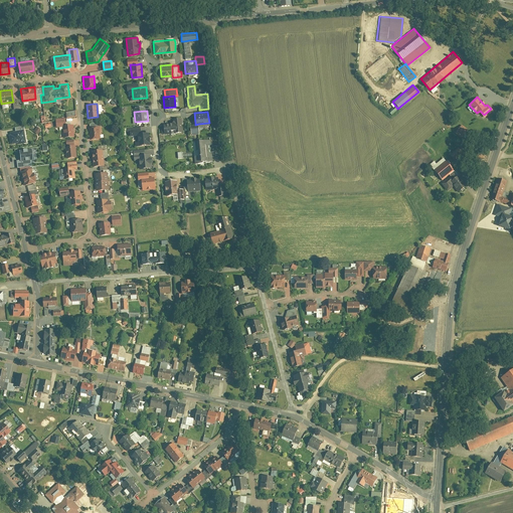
[(180,117),(172,118),(172,121),(173,129),(174,132),(182,131),(180,117)]
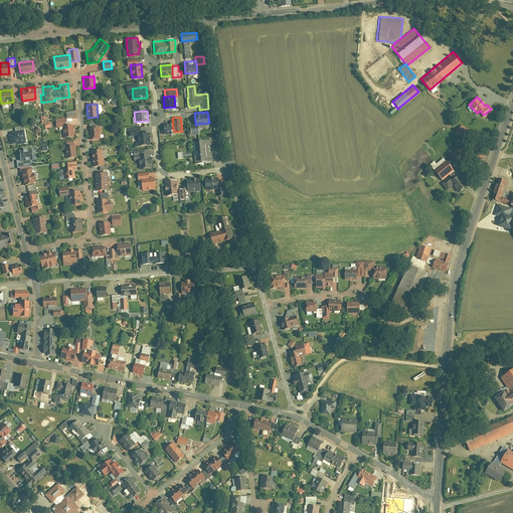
[(64,118),(55,118),(56,126),(62,125),(65,125),(64,118)]
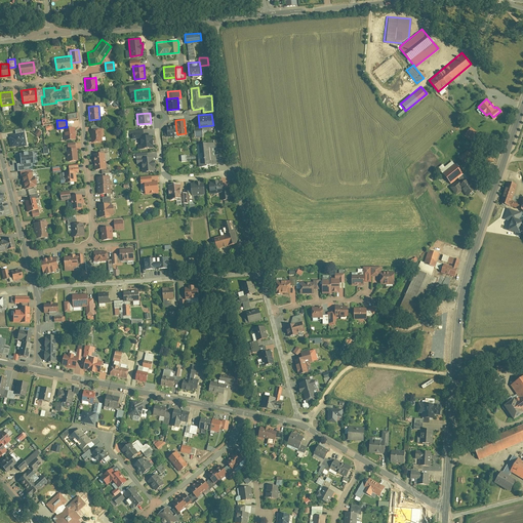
[(168,134),(168,135),(174,135),(173,131),(176,131),(175,123),(166,124),(167,126),(168,134)]
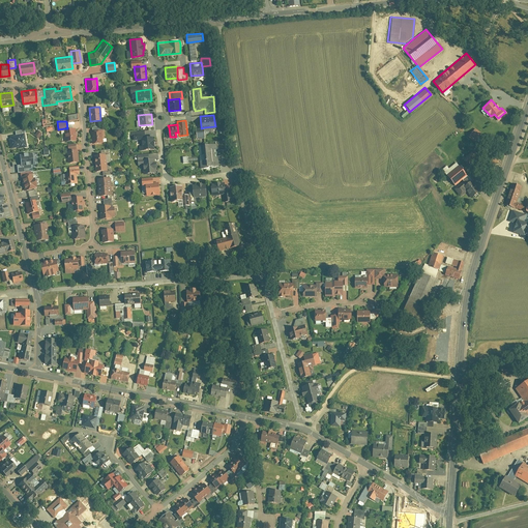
[(195,127),(196,137),(205,136),(204,127),(201,128),(201,126),(195,127)]
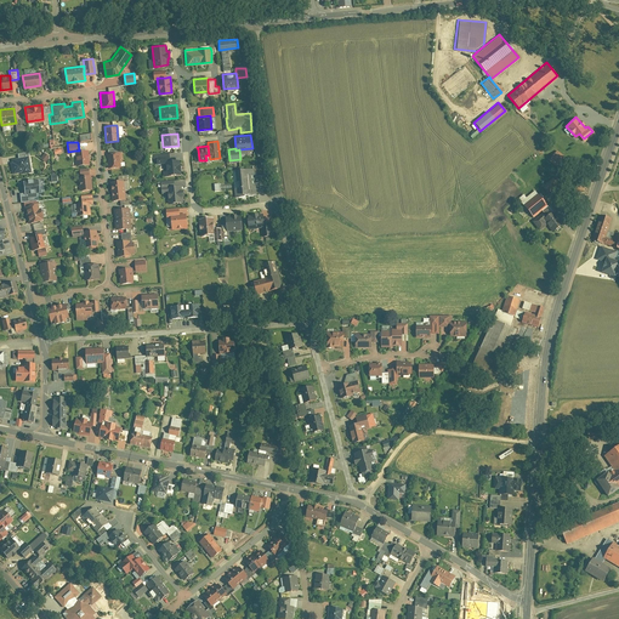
[(555,148),(546,159),(555,166),(564,155),(555,148)]
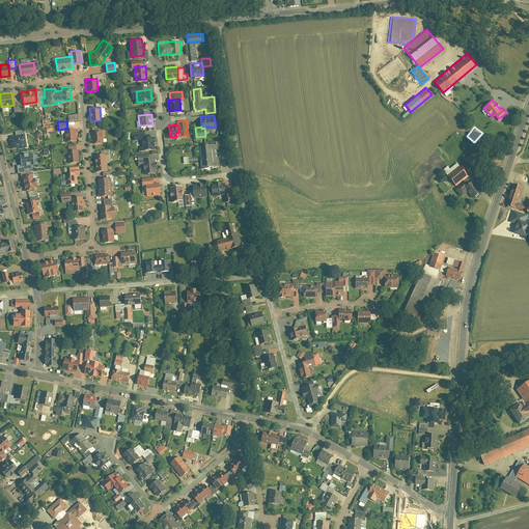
[(67,129),(64,129),(66,140),(76,139),(75,128),(67,129)]
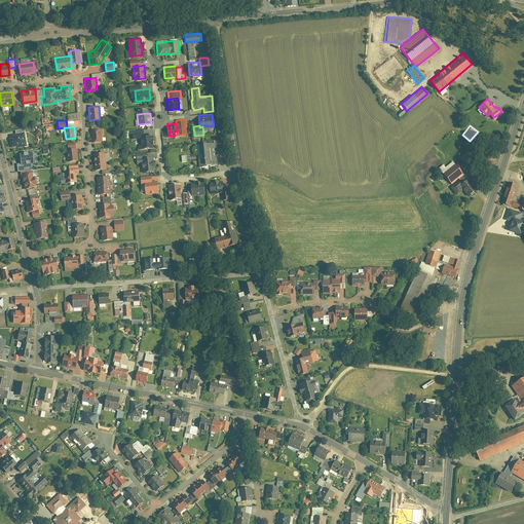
[(101,128),(90,129),(91,141),(102,140),(101,128)]
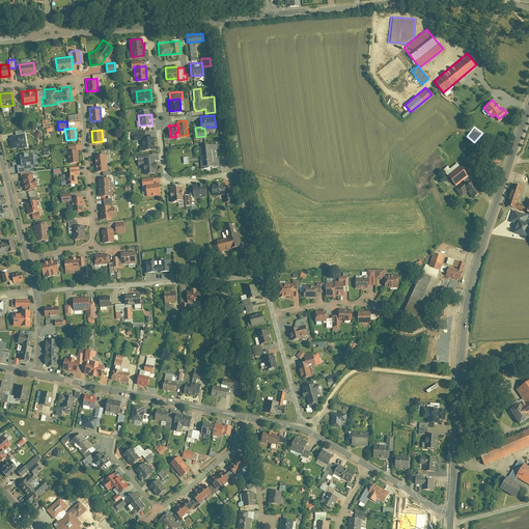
[(26,146),(24,133),(16,134),(9,135),(9,137),(8,138),(10,147),(19,146),(19,147),(26,146)]
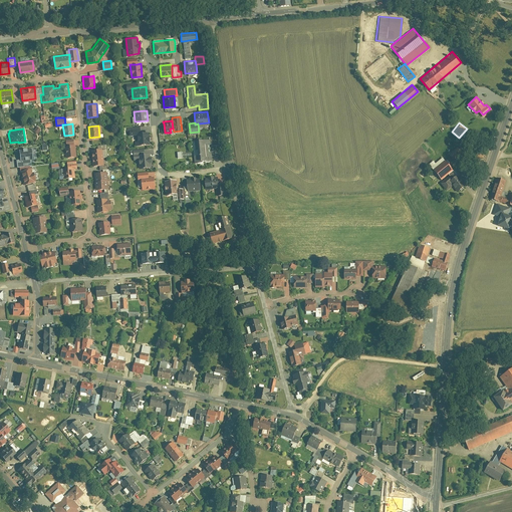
[(141,133),(137,133),(138,140),(134,140),(135,145),(149,144),(148,132),(141,133)]
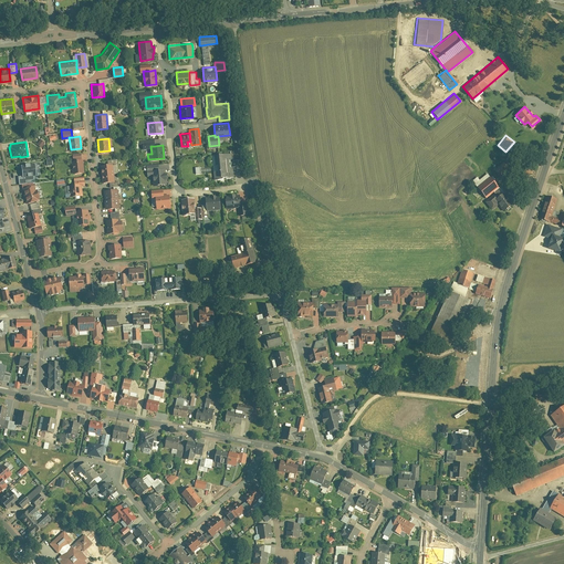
[(240,159),(239,149),(230,149),(230,153),(231,160),(240,159)]
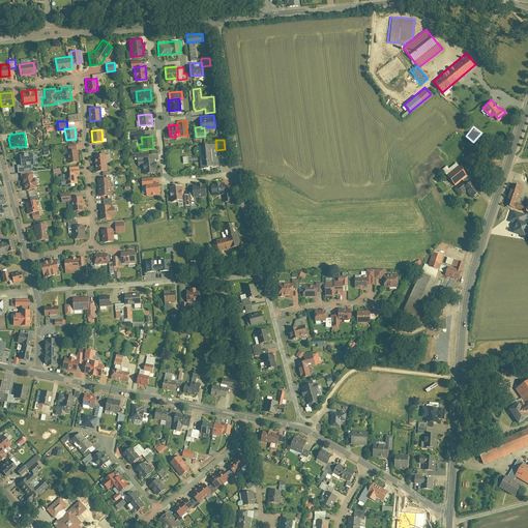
[(215,143),(201,144),(201,153),(199,153),(199,154),(187,155),(188,158),(200,157),(200,167),(217,165),(216,150),(215,143)]
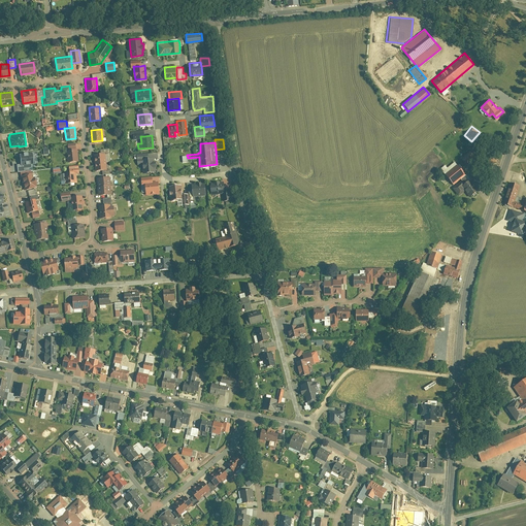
[(76,148),(66,149),(68,160),(77,159),(76,148)]
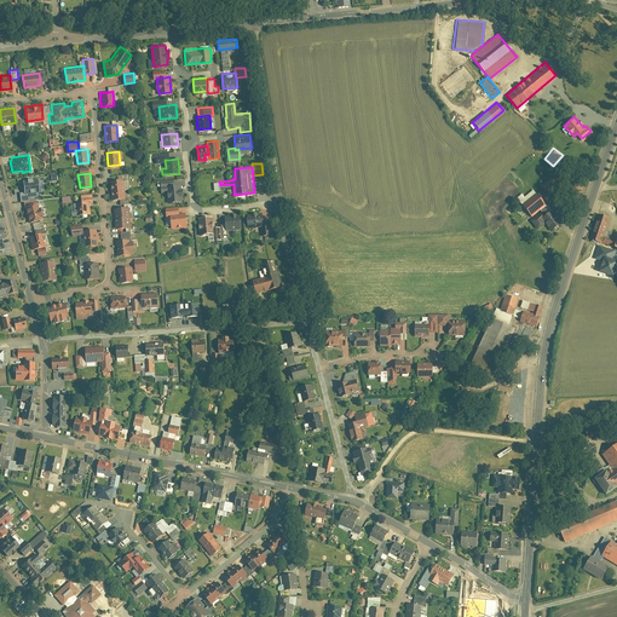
[(551,174),(538,185),(543,191),(557,180),(551,174)]
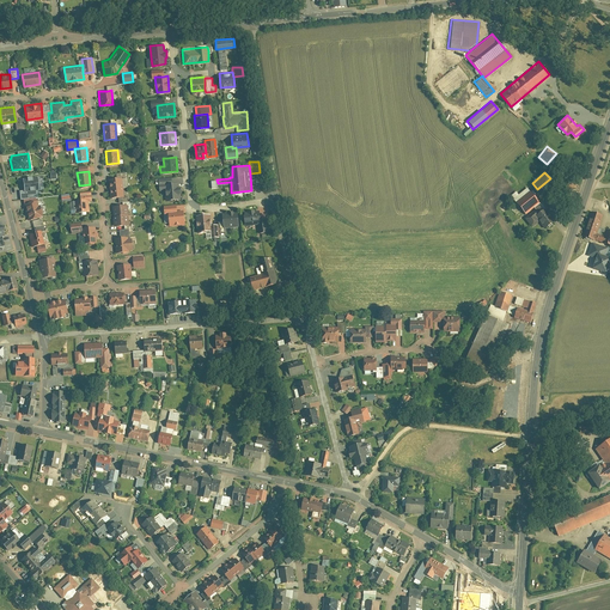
[(19,189),(20,197),(37,195),(36,189),(38,189),(37,182),(40,182),(38,175),(20,177),(23,189),(19,189)]
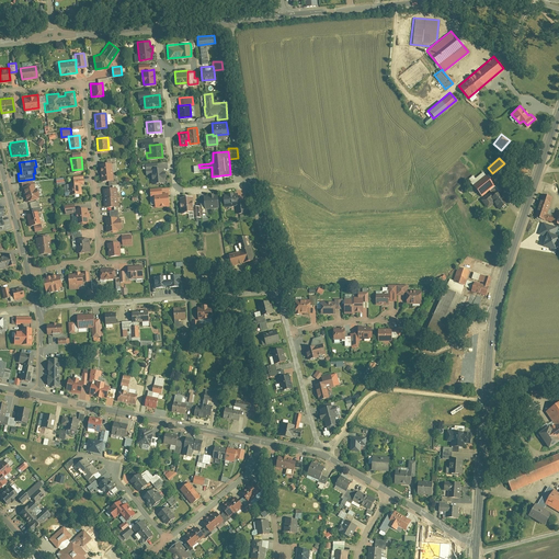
[(112,161),(100,162),(101,180),(113,179),(112,161)]
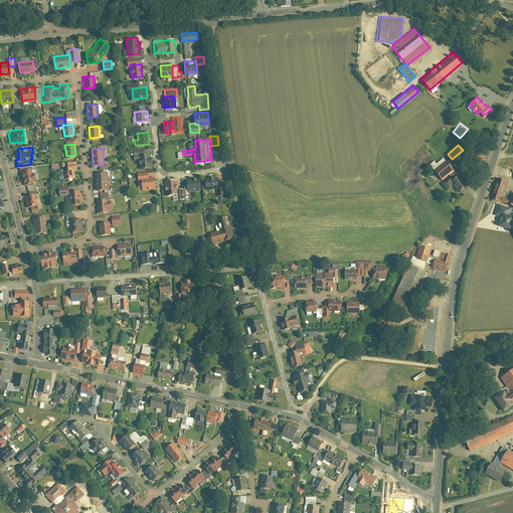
[(484,153),(479,150),(473,159),(478,162),(484,153)]
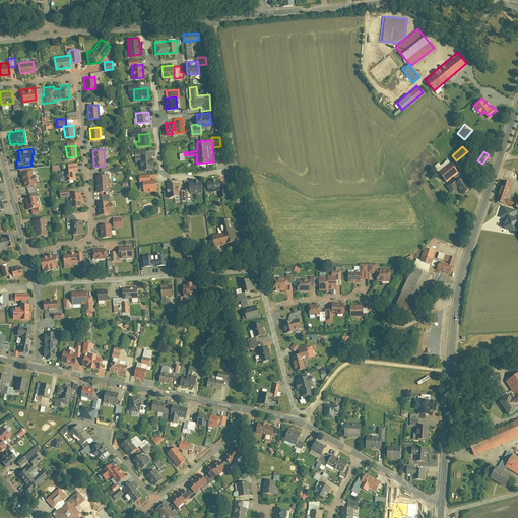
[(145,155),(135,156),(135,160),(140,160),(141,170),(152,168),(152,165),(153,164),(153,159),(152,159),(151,154),(145,155)]
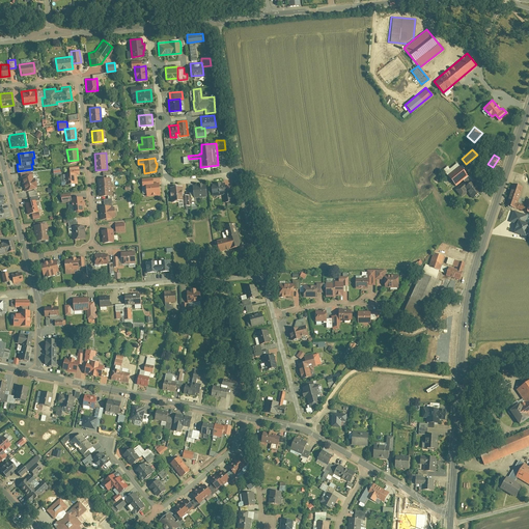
[(470,178),(457,167),(446,178),(458,190),(470,178)]
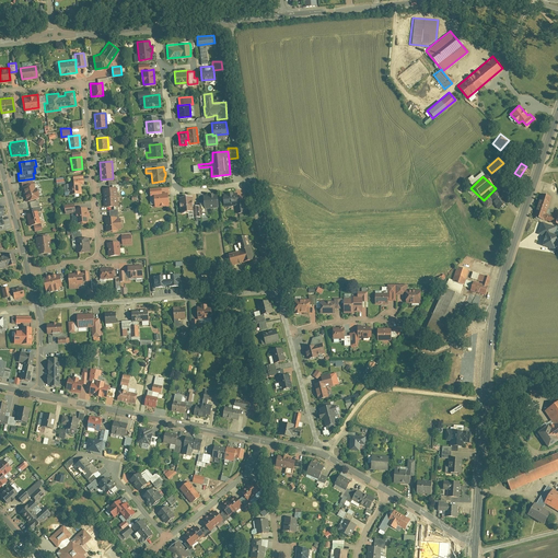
[(73,183),(68,183),(68,188),(64,189),(65,194),(81,193),(80,182),(73,183)]
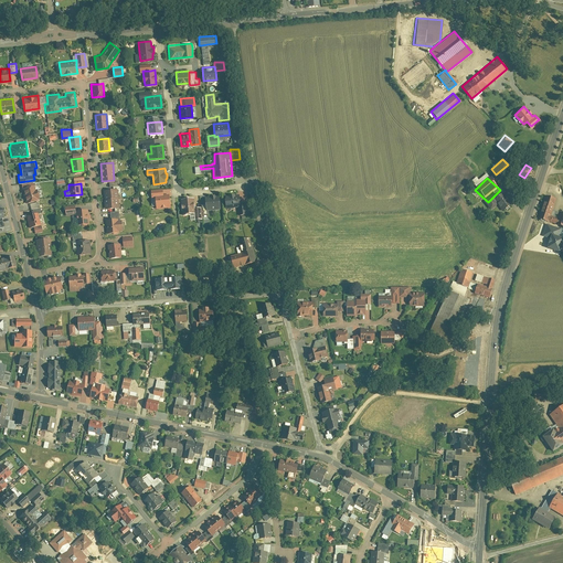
[(33,184),(22,187),(25,202),(36,200),(36,198),(39,198),(36,189),(34,190),(33,184)]
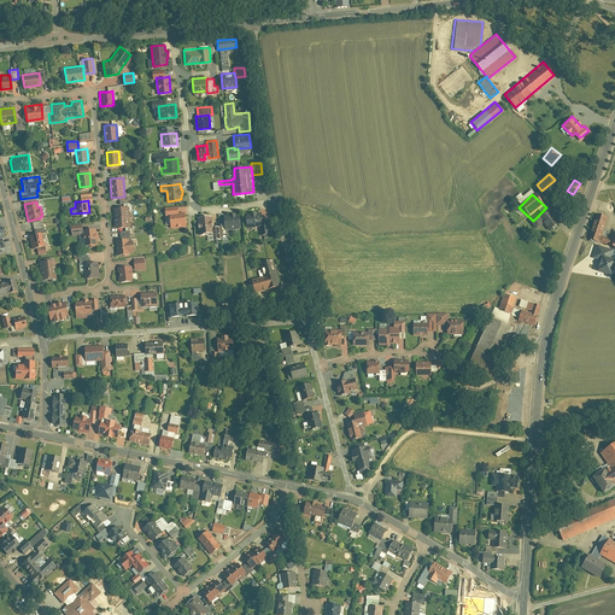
[(128,205),(113,206),(116,227),(129,226),(128,205)]
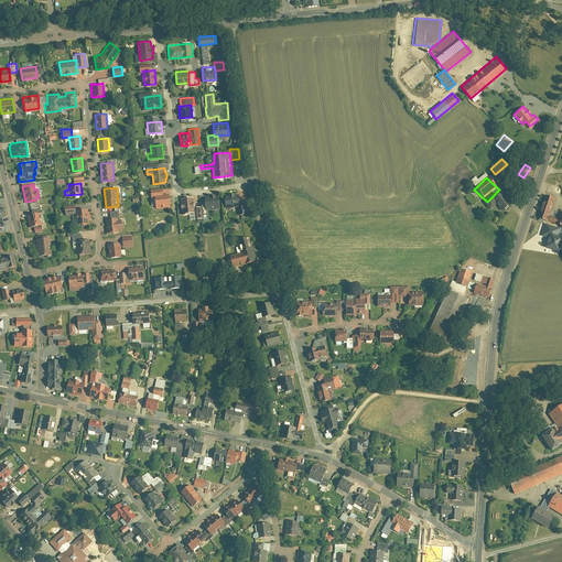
[(509,202),(500,192),(490,200),(500,211),(509,202)]
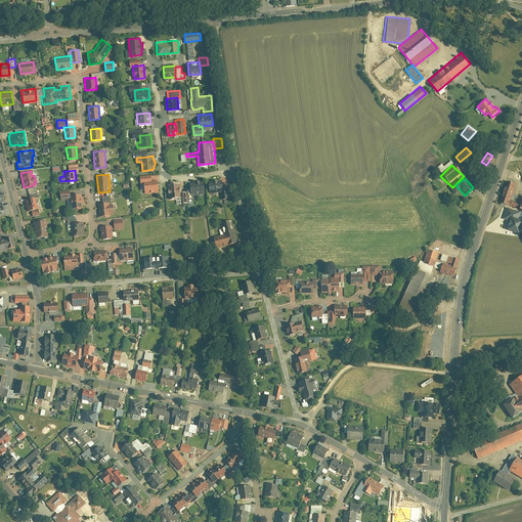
[(222,179),(209,180),(210,191),(220,190),(223,190),(222,187),(222,179)]
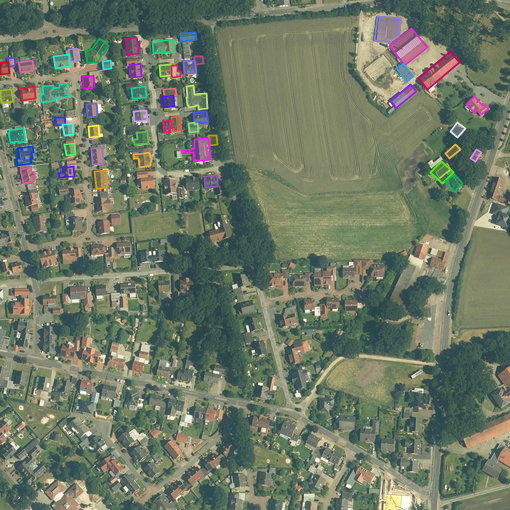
[(148,176),(141,177),(142,188),(154,187),(153,176),(148,176)]
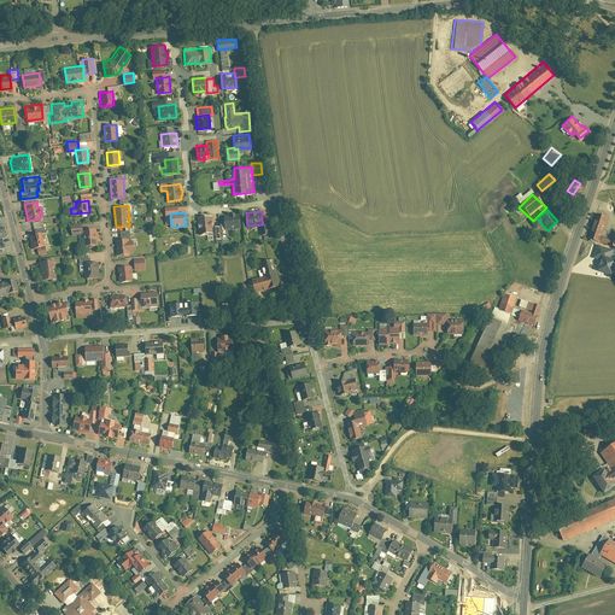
[(239,212),(224,214),(226,222),(226,228),(240,227),(239,212)]
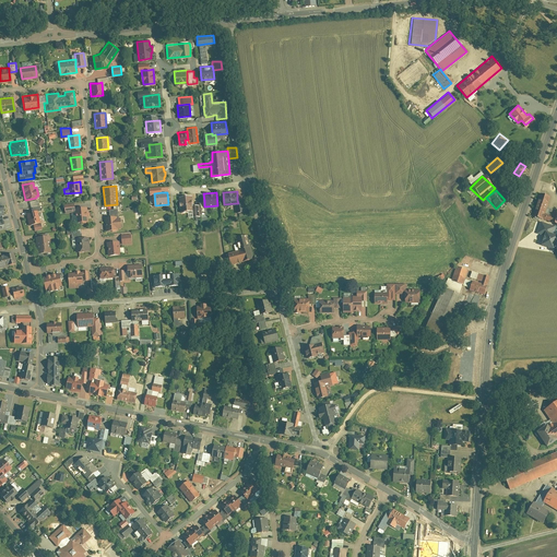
[(190,194),(178,196),(180,211),(192,210),(191,204),(190,194)]
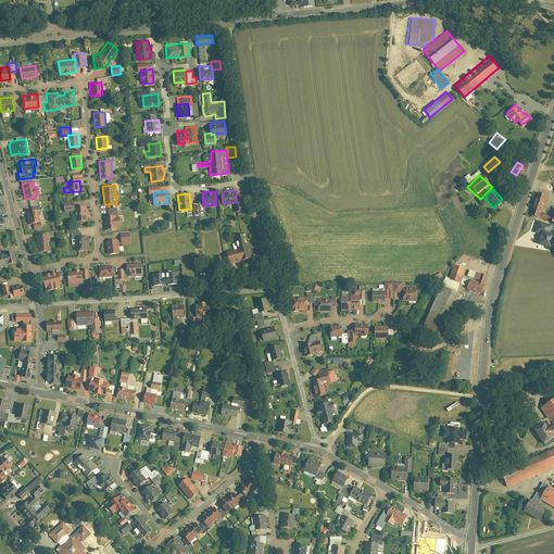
[(36,200),(35,198),(28,199),(32,210),(37,209),(39,208),(38,200),(36,200)]
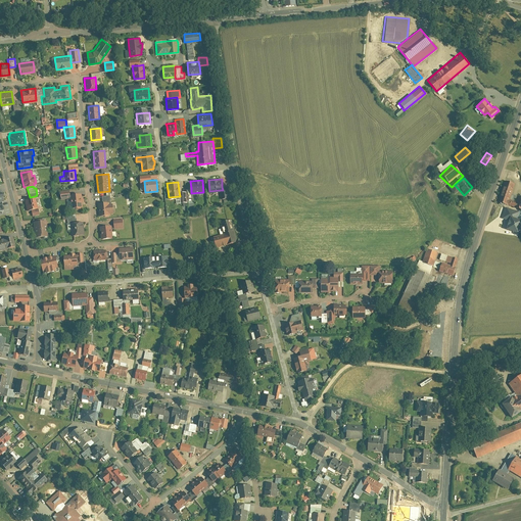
[(221,197),(229,196),(228,187),(222,187),(223,190),(220,190),(221,197)]
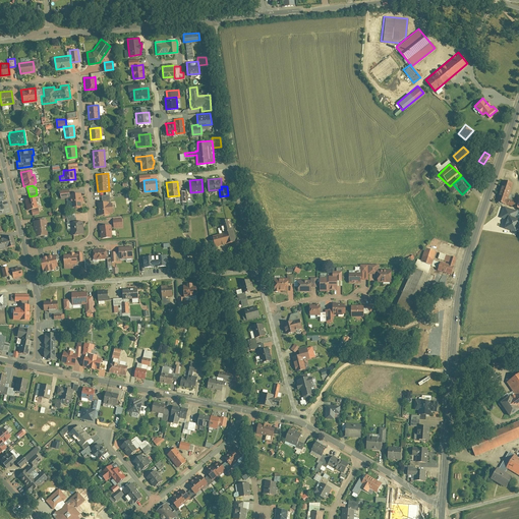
[(80,191),(70,192),(72,207),(81,206),(80,191)]
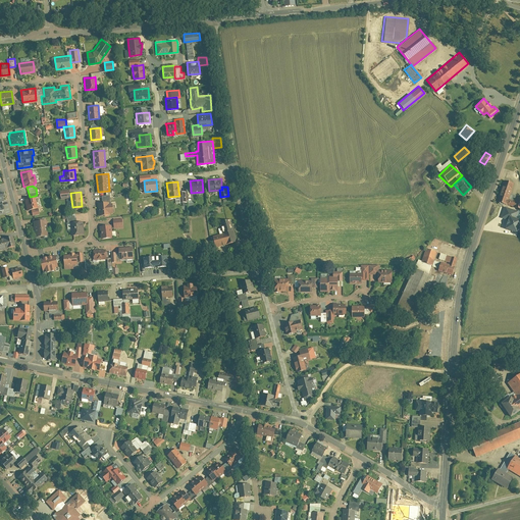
[(519,196),(508,193),(506,198),(512,200),(510,205),(519,208),(519,196)]
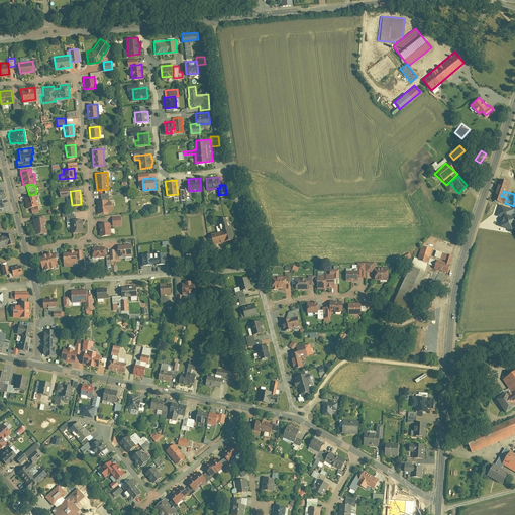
[(29,195),(23,196),(26,208),(30,207),(37,205),(34,194),(29,195)]
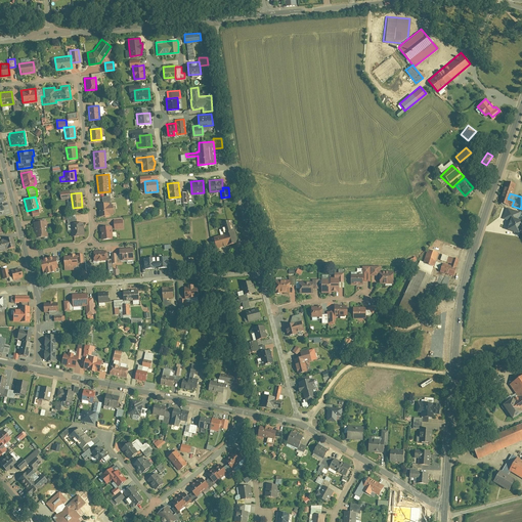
[(109,203),(98,203),(99,215),(110,214),(110,213),(109,204),(109,203)]
